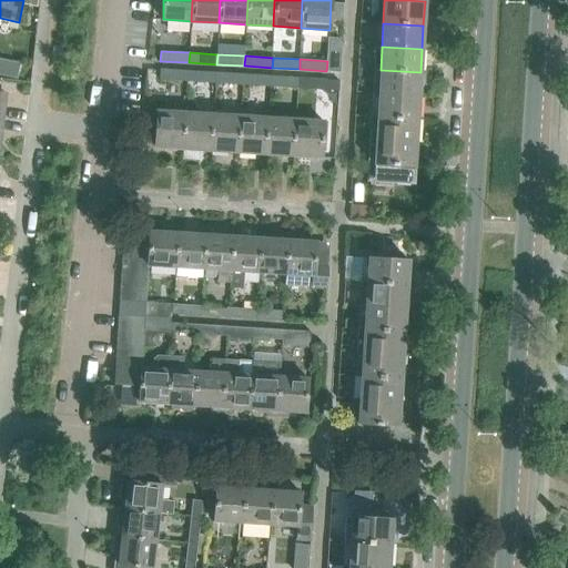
[(159,79),(164,79),(186,80),(188,70),(160,69),(159,79)]
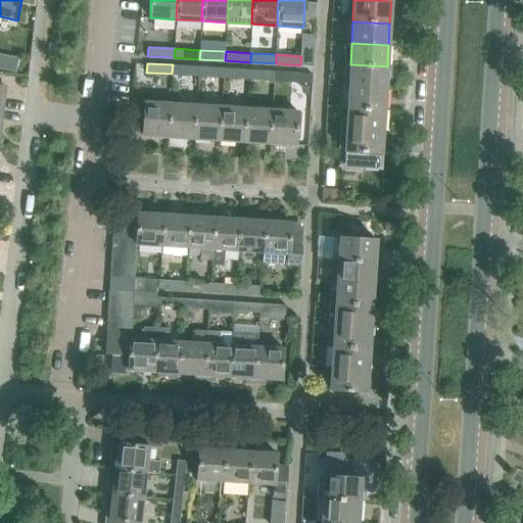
[(197,66),(173,64),(172,74),(197,76),(197,66)]
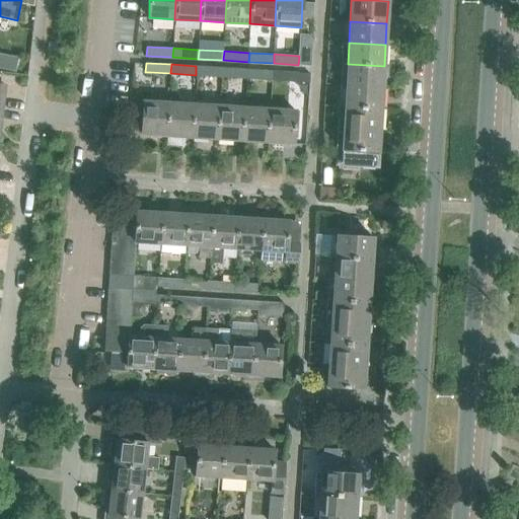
[(384,66),(348,64),(346,85),(382,87),(384,66)]
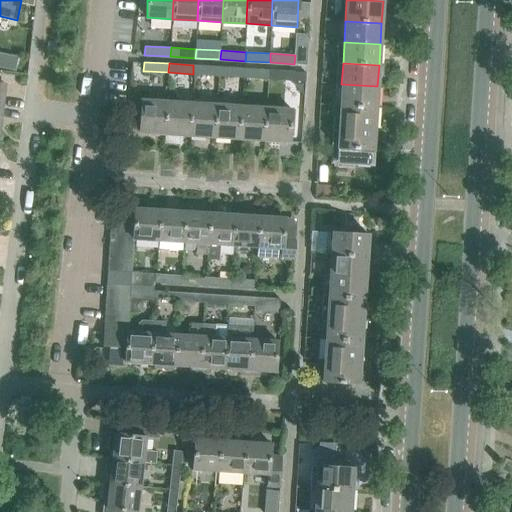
[(218,66),(193,65),(193,74),(218,75),(218,66)]
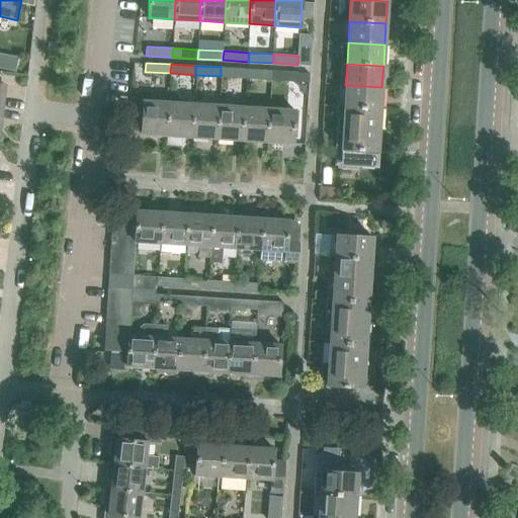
[(246,69),(221,67),(221,76),(246,78),(246,69)]
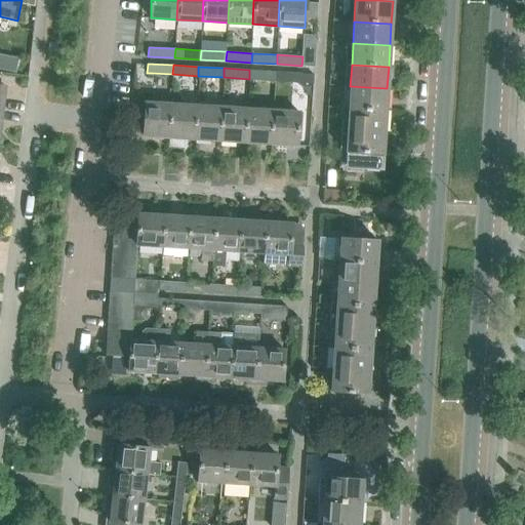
[(275,71),(249,70),(249,79),(275,80),(275,71)]
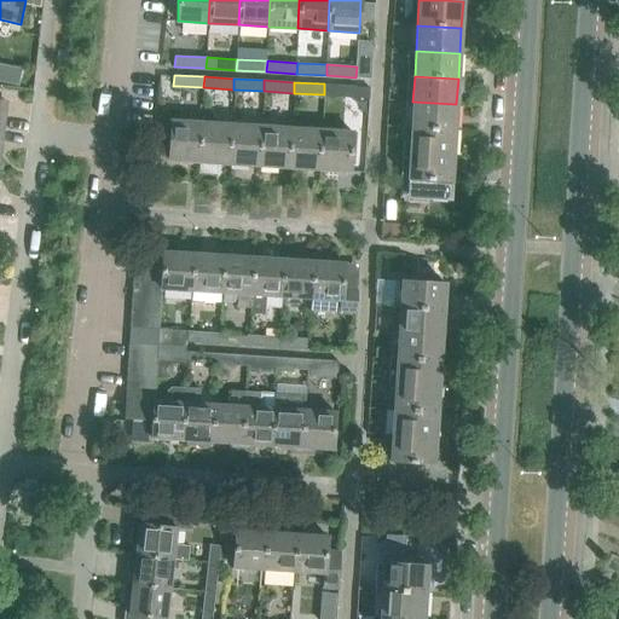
[(356,86),(324,84),(324,94),(354,97),(356,86)]
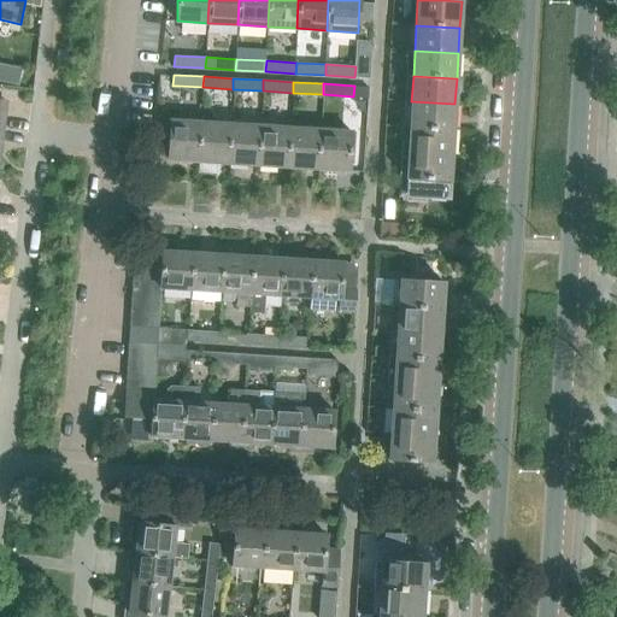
[(411,101),(410,127),(453,129),(454,104),(411,101)]
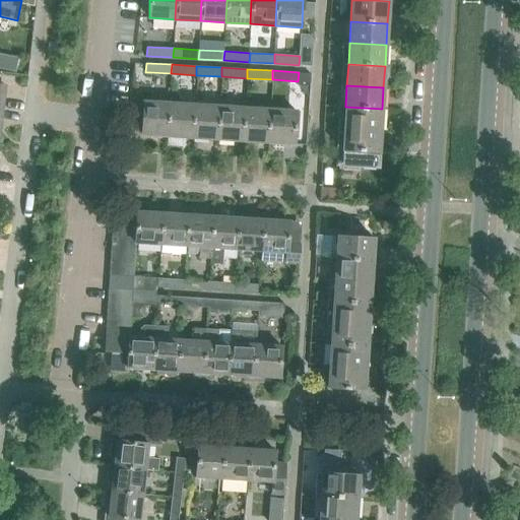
[(168,136),(170,104),(144,102),(142,135),(168,136)]
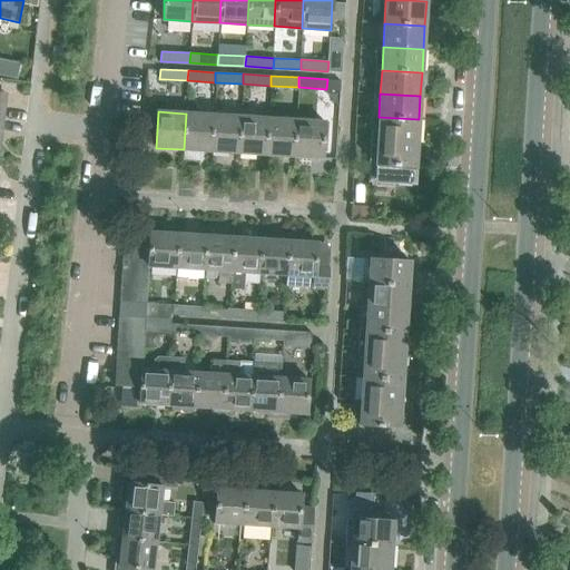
[(212,151),(214,115),(186,114),(184,149),(212,151)]
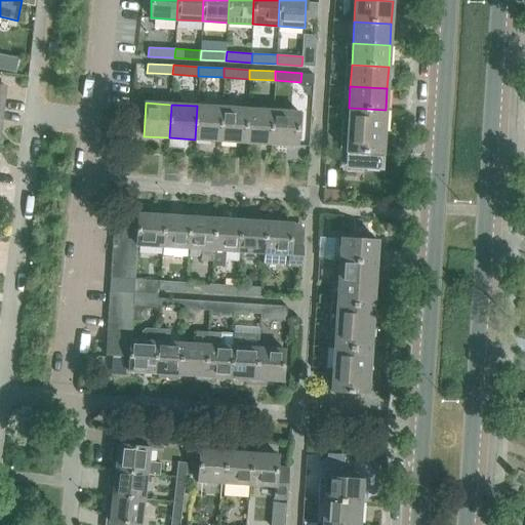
[(195,139),(220,140),(223,108),(197,106),(195,139)]
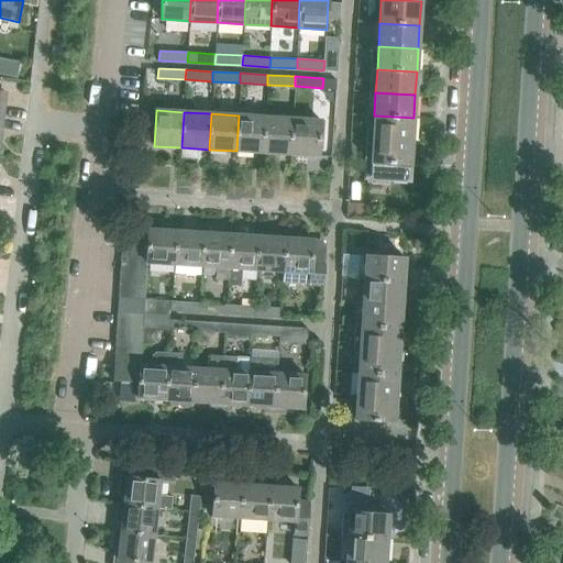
[(236,151),(263,153),(265,117),(239,116),(236,151)]
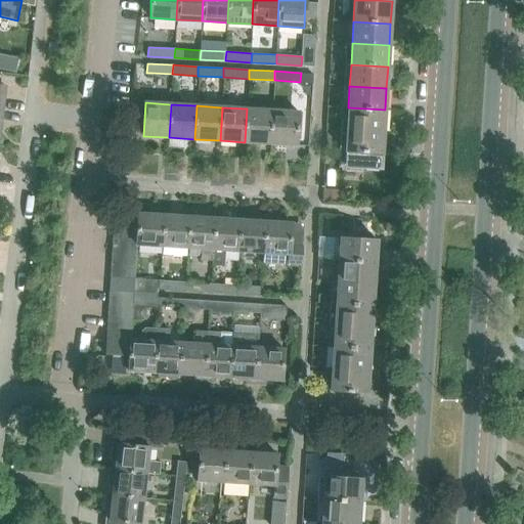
[(347,129),(383,132),(385,112),(348,107),(347,129)]
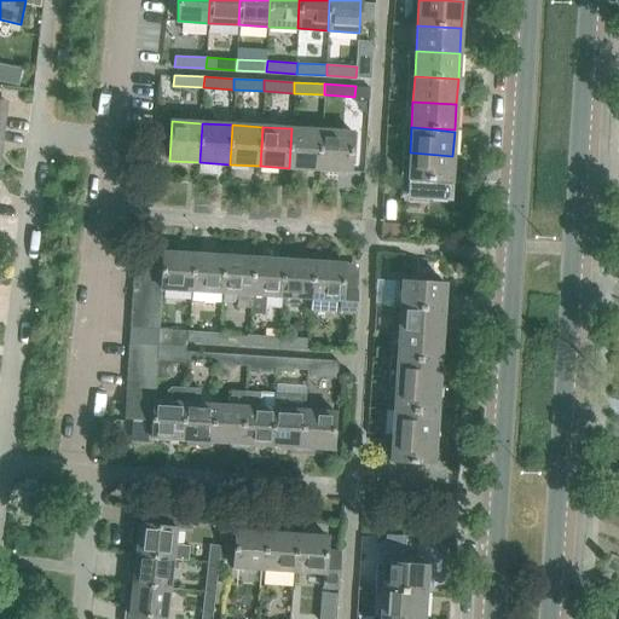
[(289,168),(319,169),(322,131),(291,128),(289,168)]
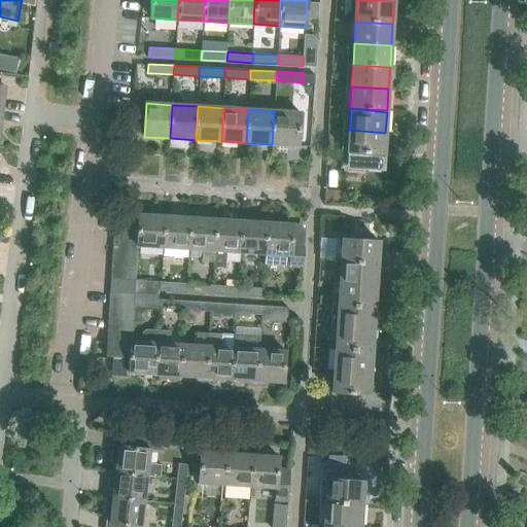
[(274,111),(272,144),(297,146),(300,112),(274,111)]
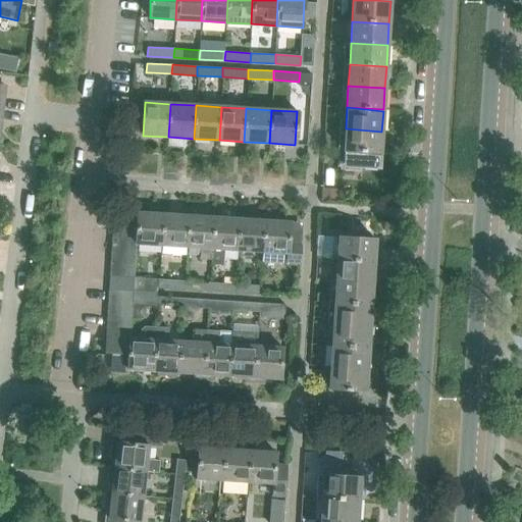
[(379,169),(381,132),(346,128),(342,128),(338,166),(379,169)]
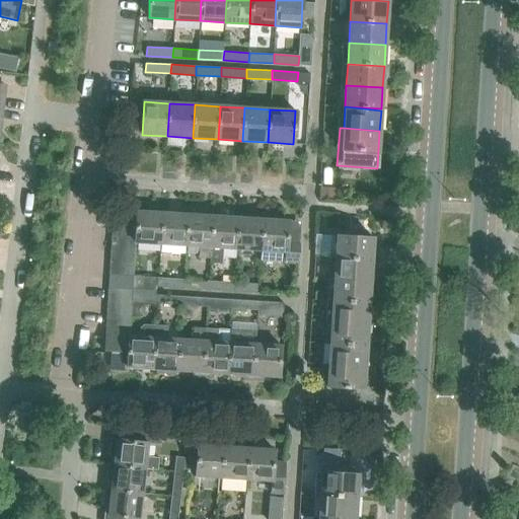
[(160,244),(162,213),(137,211),(137,207),(121,206),(120,225),(136,226),(135,238),(135,242),(160,244)]
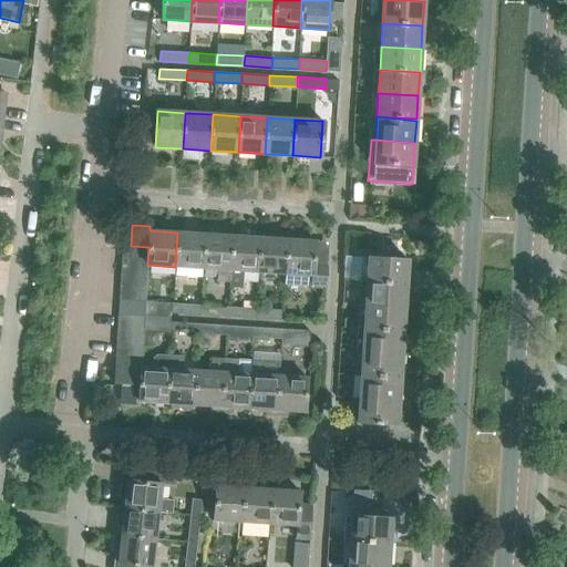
[(177,233),(175,267),(203,269),(205,235),(177,233)]
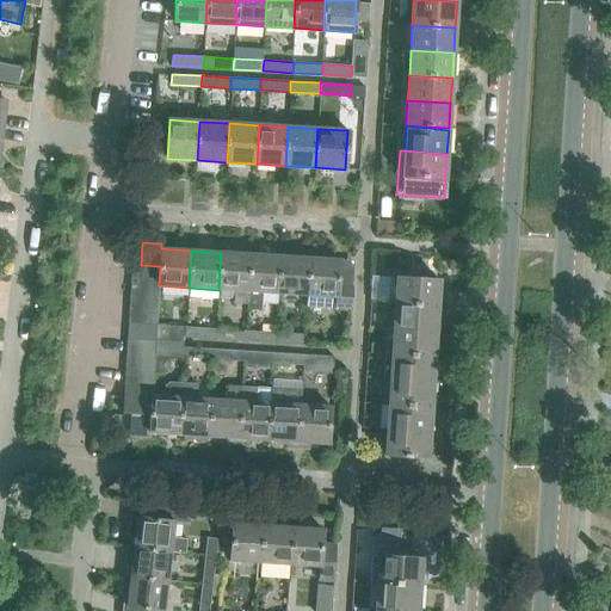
[(218,290),(248,291),(251,254),(221,253),(218,290)]
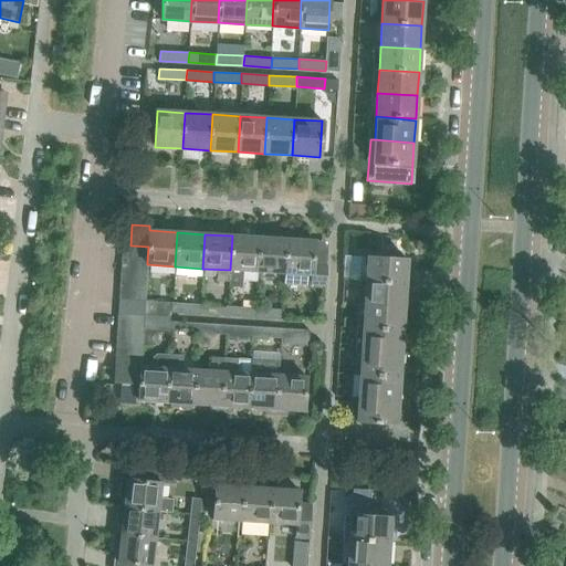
[(232,236),(230,270),(229,285),(241,286),(242,271),(258,272),(259,238),(232,236)]
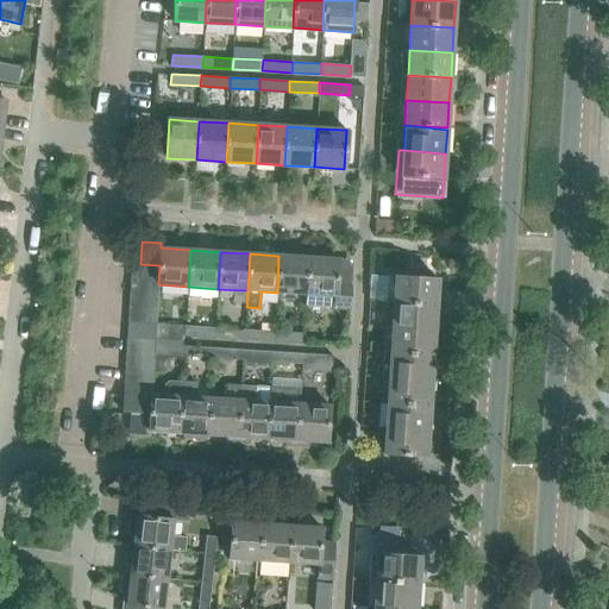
[(308,257),(278,256),(277,293),(306,294),(308,257)]
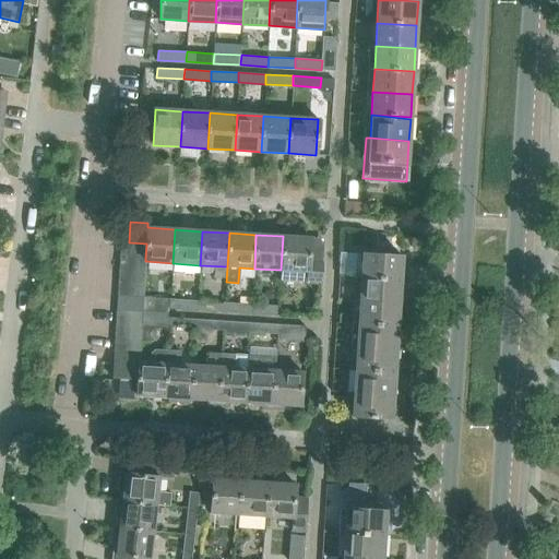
[(283,236),(281,270),(281,282),(321,285),(323,250),(310,249),(311,238),(283,236)]
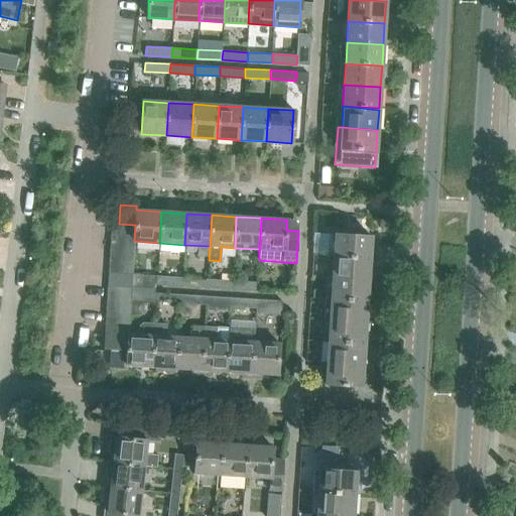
[(134,237),(135,225),(119,224),(111,223),(111,236),(134,237)]
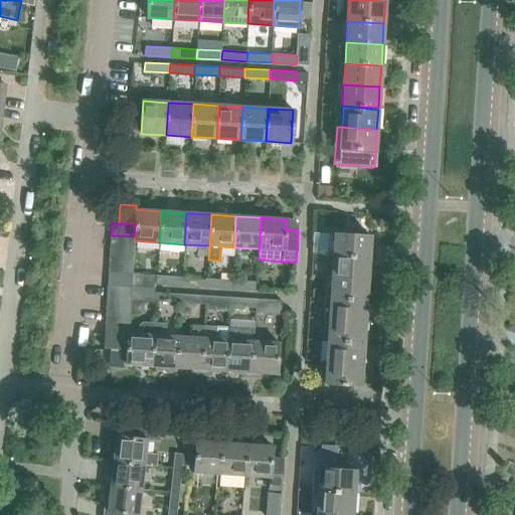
[(334,233),(333,255),(369,258),(370,235),(334,233)]
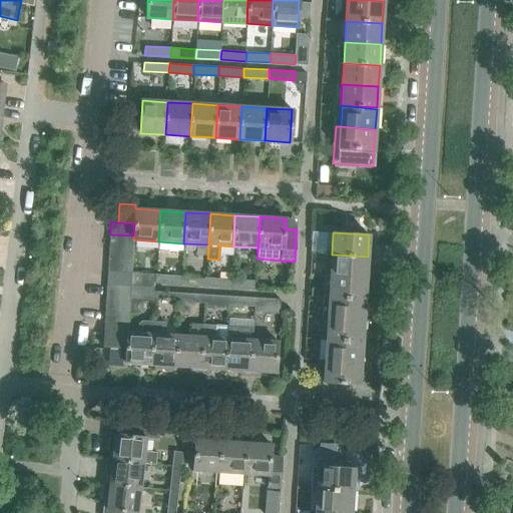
[(133,235),(110,234),(109,246),(133,248),(133,239),(133,235)]
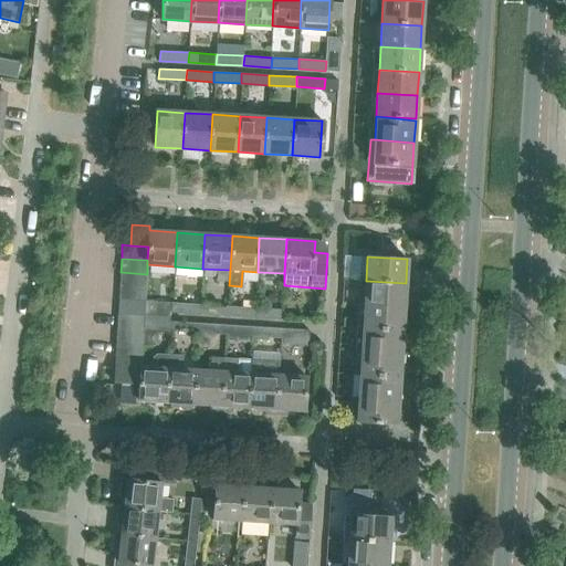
[(147,274),(121,272),(119,286),(146,287),(147,274)]
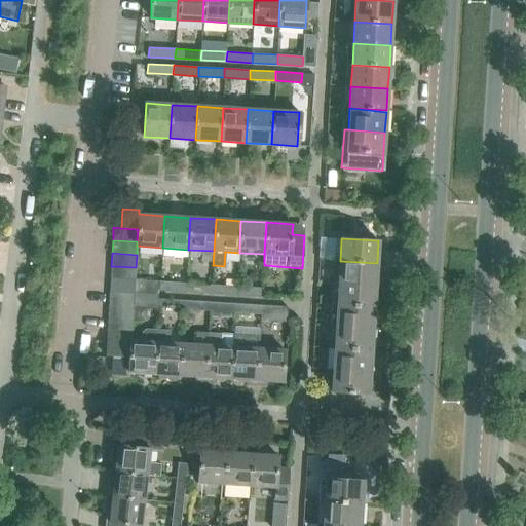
[(340,261),(338,283),(375,285),(377,263),(340,261)]
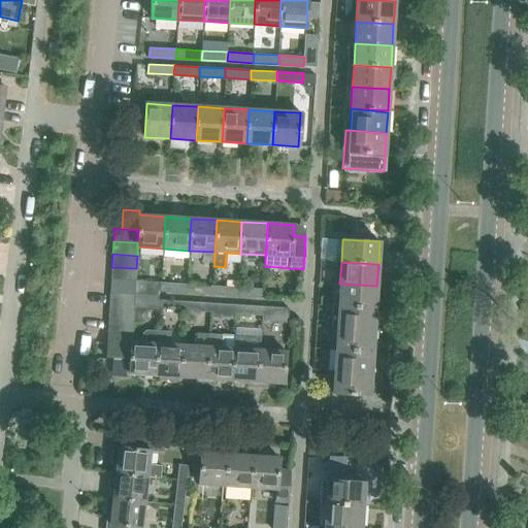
[(135,282),(136,268),(111,267),(110,279),(135,282)]
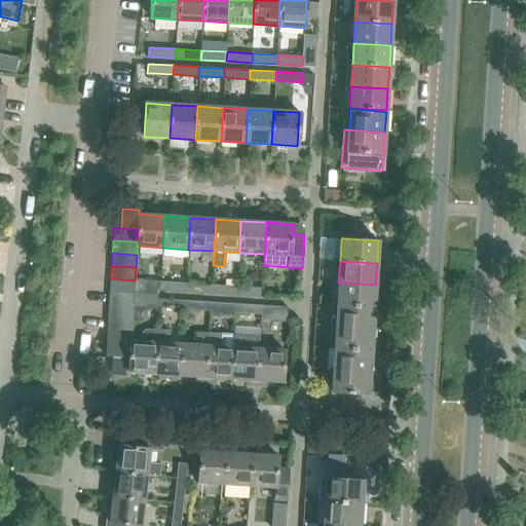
[(135,280),(110,278),(109,291),(134,293),(135,280)]
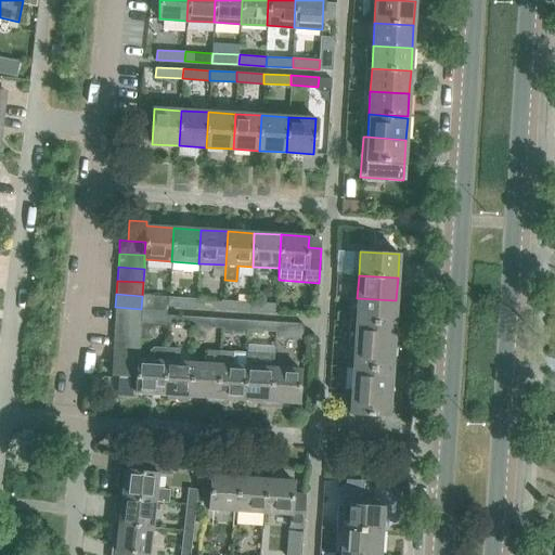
[(142,305),(169,306),(169,297),(142,296),(142,305)]
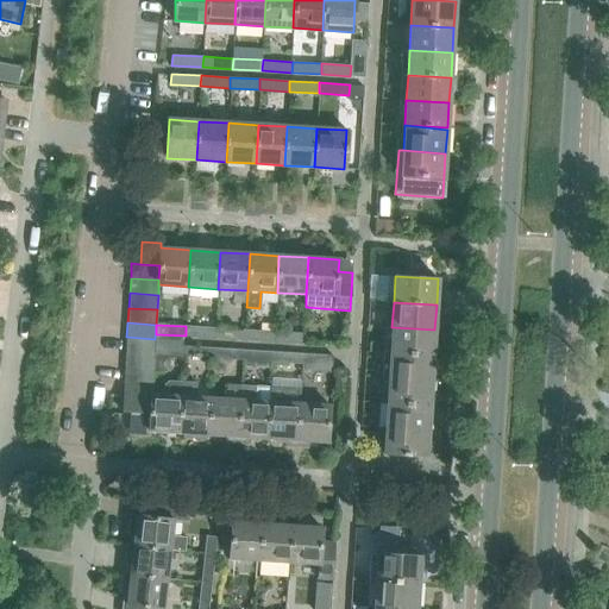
[(186,336),(215,338),(215,328),(186,326),(186,336)]
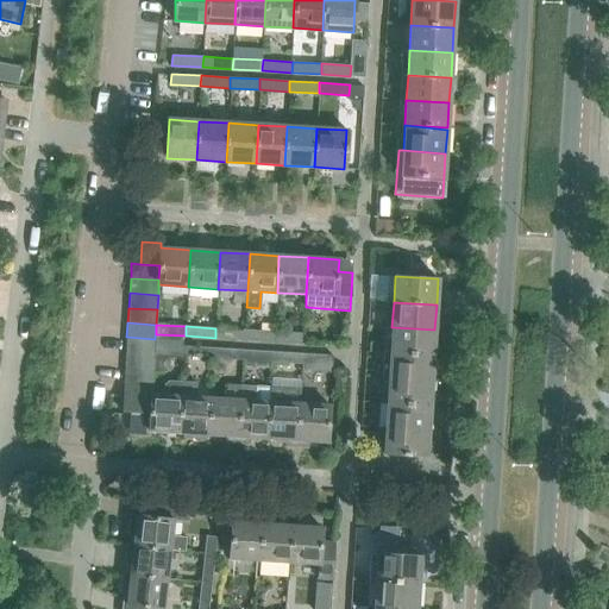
[(390,352),(433,356),(434,330),(391,327),(390,352)]
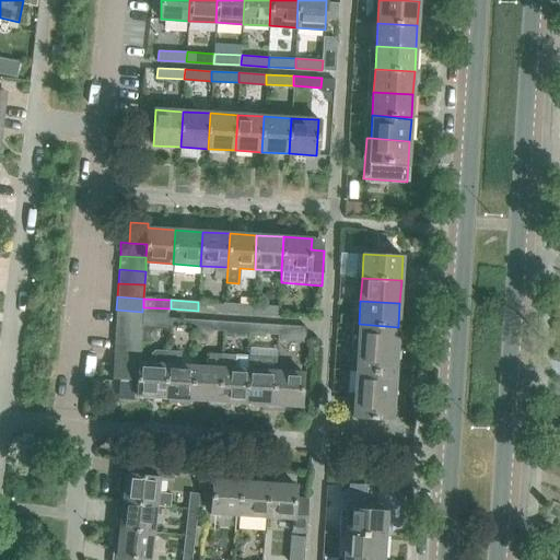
[(225,303),(198,302),(198,311),(225,313),(225,303)]
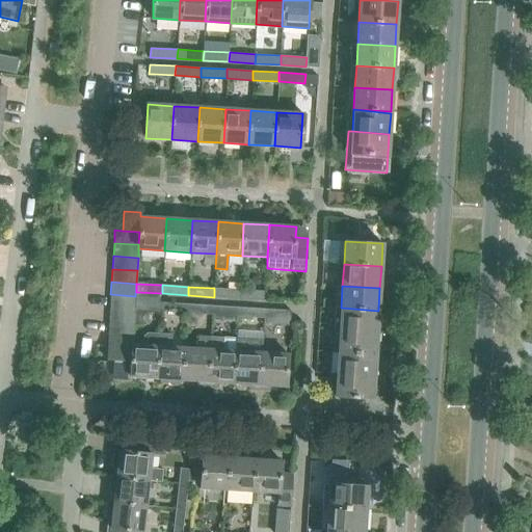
[(240,290),(214,288),(214,297),(239,298),(240,290)]
